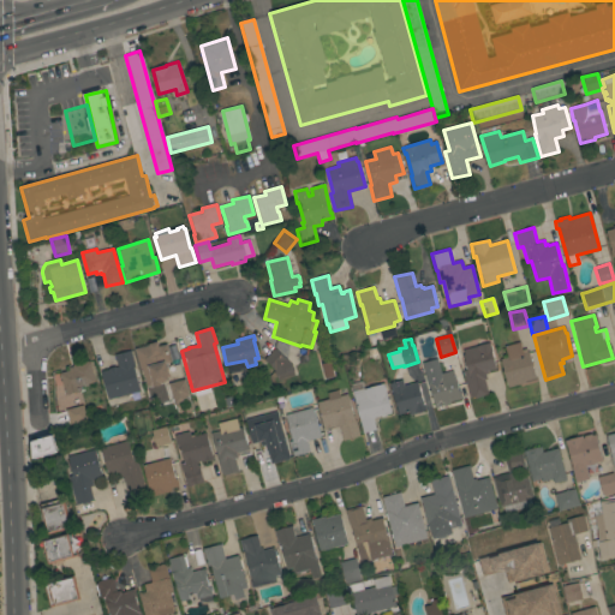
[(133,348),(157,342),(159,346),(167,344),(172,362),(166,364),(166,366),(167,366),(169,375),(167,376),(168,381),(161,383),(161,386),(153,388),(153,386),(147,388),(143,372),(141,372),(133,348)]
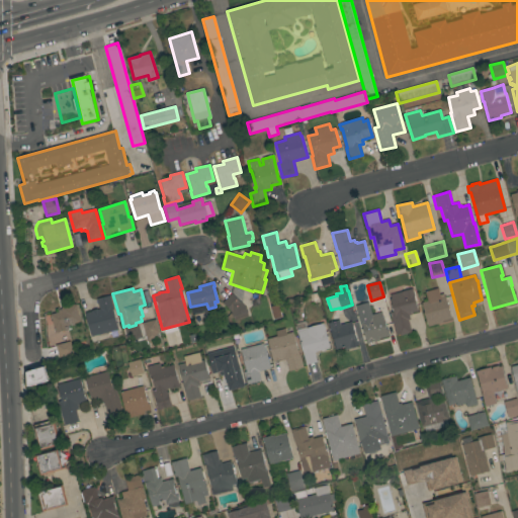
[(422,303),(427,300),(425,291),(438,288),(439,294),(443,293),(444,296),(445,296),(451,319),(442,321),(442,323),(428,327),(422,303)]
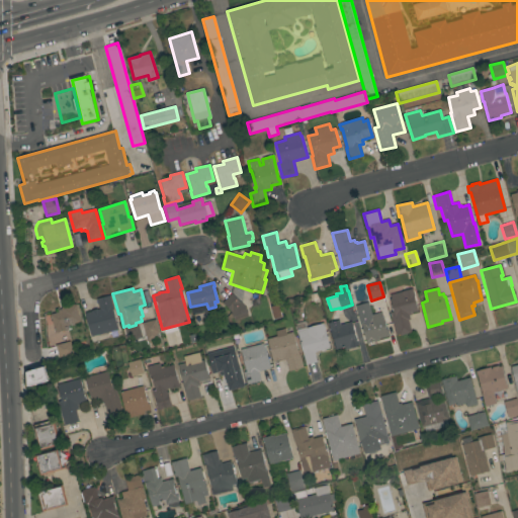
[(413,289),(414,294),(413,295),(418,312),(411,313),(412,315),(409,316),(410,320),(408,320),(412,333),(400,336),(400,334),(396,335),(390,313),(393,312),(390,298),(391,298),(390,295),(413,289)]
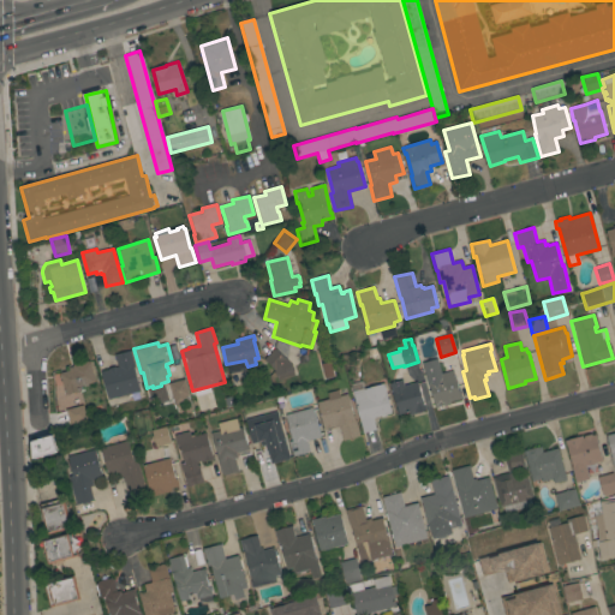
[(294,371),(293,371),(294,376),(276,380),(275,371),(264,360),(274,350),(292,366),(294,371)]
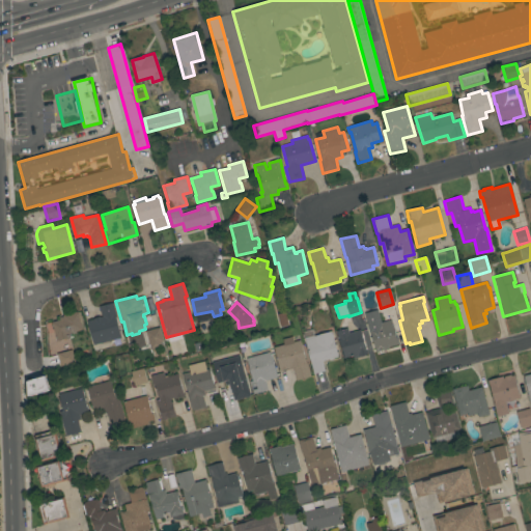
[(93,345),(86,322),(93,319),(93,318),(100,316),(101,317),(102,317),(99,307),(113,303),(116,315),(114,315),(120,338),(93,345)]
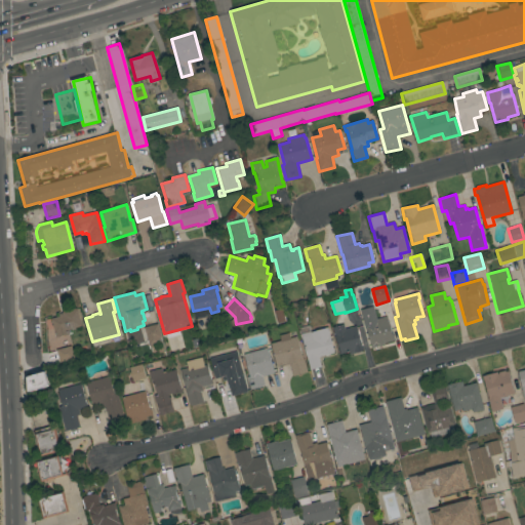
[(376,319),(387,317),(388,321),(389,321),(392,335),(394,335),(395,340),(384,344),(384,346),(371,349),(367,330),(365,330),(360,310),(373,307),(376,319)]
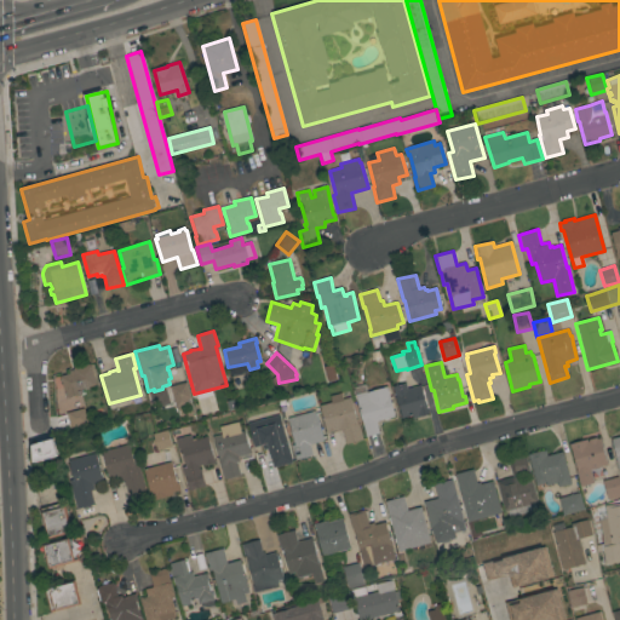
[(85,389),(80,390),(82,395),(63,400),(56,375),(73,371),(72,368),(90,363),(96,386),(85,389)]
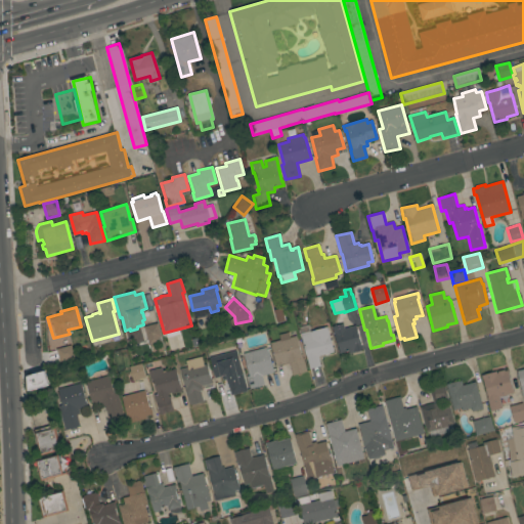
[(147,341),(143,326),(158,323),(161,337),(147,341)]
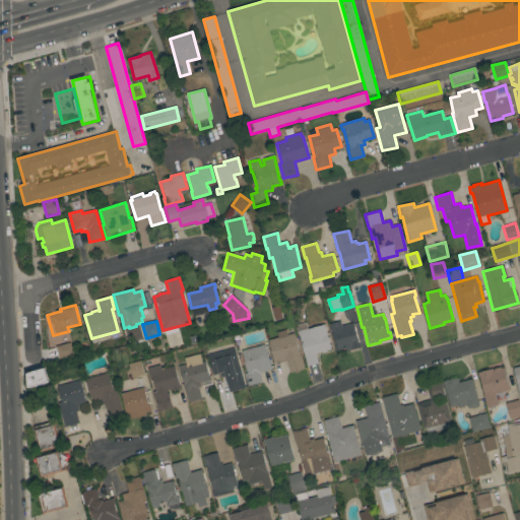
[(333,336),(331,336),(329,324),(340,322),(341,326),(353,323),(358,343),(360,342),(361,348),(346,351),(345,348),(336,350),(333,336)]
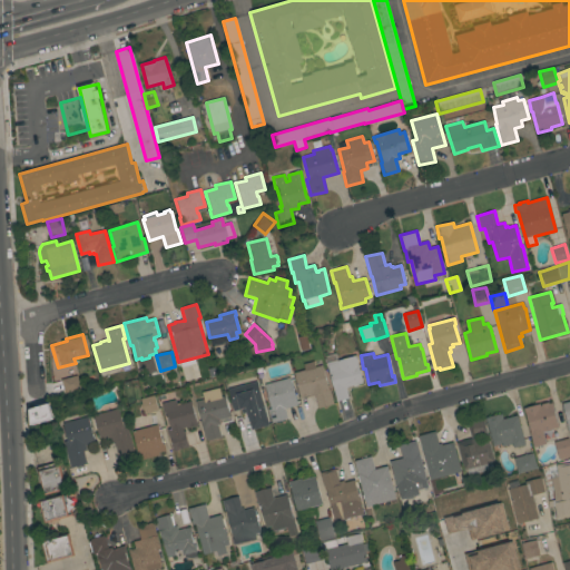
[(326,364),(355,356),(363,383),(345,389),(349,399),(336,402),(326,364)]
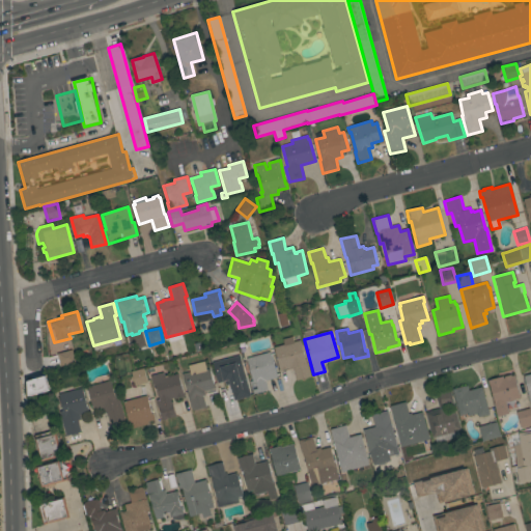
[(128,335),(129,348),(146,346),(144,333),(128,335)]
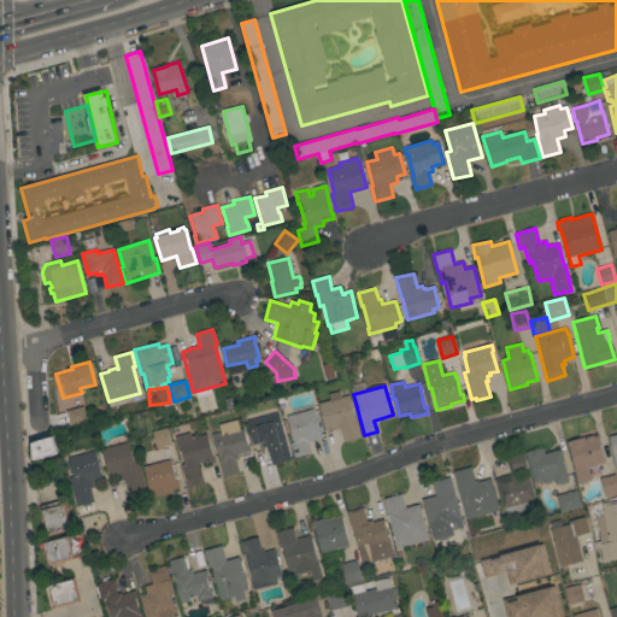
[(356,423),(357,423),(360,439),(344,442),(340,429),(336,430),(335,428),(324,430),(318,404),(329,400),(328,394),(339,392),(341,398),(348,395),(356,423)]
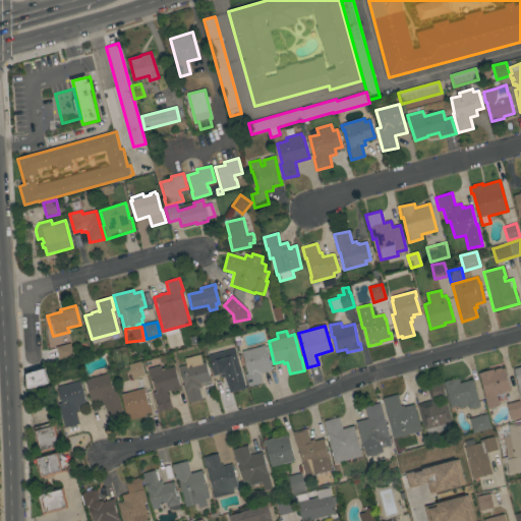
[(70,343),(73,355),(58,359),(55,347),(70,343)]
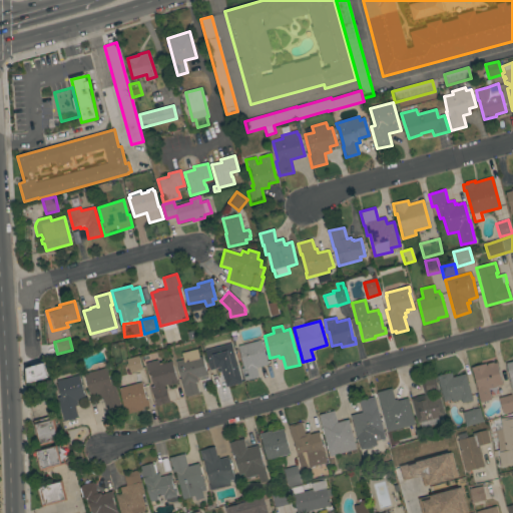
[(257,369),(259,378),(244,382),(241,369),(243,368),(237,346),(261,340),(268,365),(257,369)]
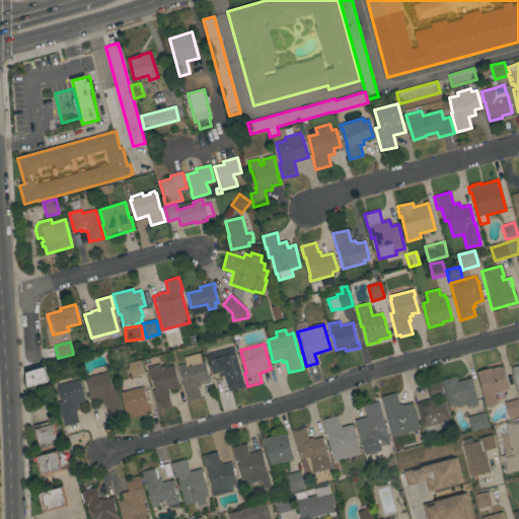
[(229,391),(224,376),(220,377),(219,373),(213,374),(207,355),(234,348),(244,387),(229,391)]
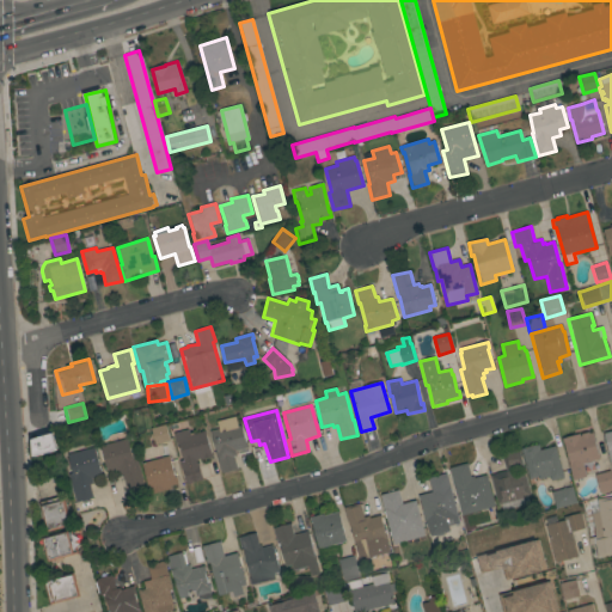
[(215,454),(216,454),(210,430),(218,429),(216,422),(236,417),(237,426),(240,426),(245,442),(246,441),(249,447),(236,451),(237,456),(234,457),(237,470),(220,473),(215,454)]
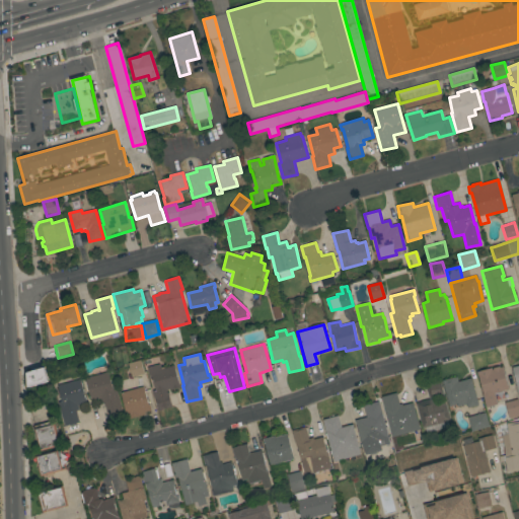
[(130,373),(129,373),(127,369),(129,368),(128,363),(140,360),(143,374),(132,377),(130,373)]
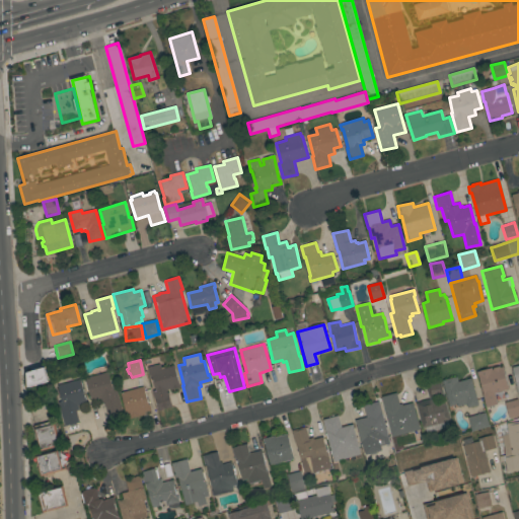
[(158,411),(155,398),(154,398),(152,391),(155,390),(151,377),(150,378),(147,368),(159,364),(160,369),(173,366),(179,388),(171,390),(170,389),(166,390),(166,393),(167,393),(171,408),(158,411)]
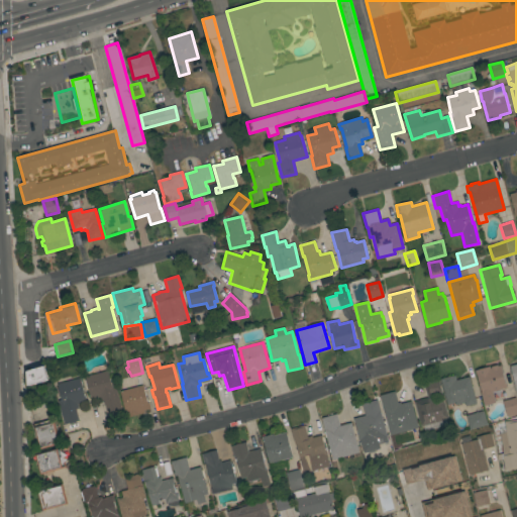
[(475,371),(489,367),(490,369),(491,369),(490,367),(497,366),(497,367),(500,366),(506,388),(501,390),(501,392),(492,395),(495,404),(484,406),(475,371)]
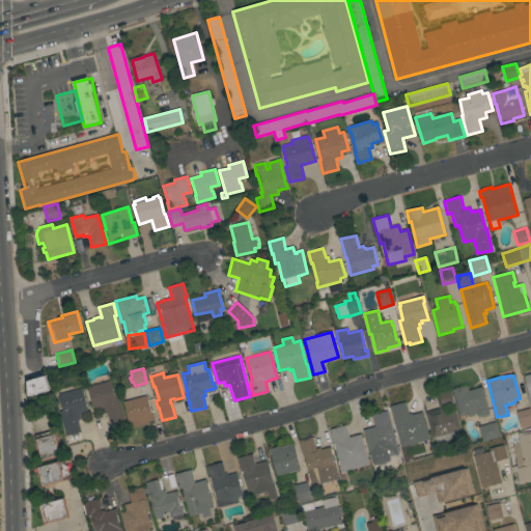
[(54,392),(50,376),(30,382),(33,397),(54,392)]
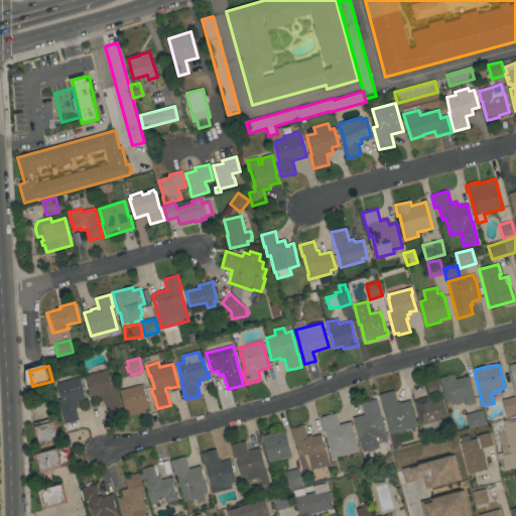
[(106,412),(103,400),(100,401),(99,397),(90,399),(84,376),(107,370),(111,386),(115,385),(121,408),(106,412)]
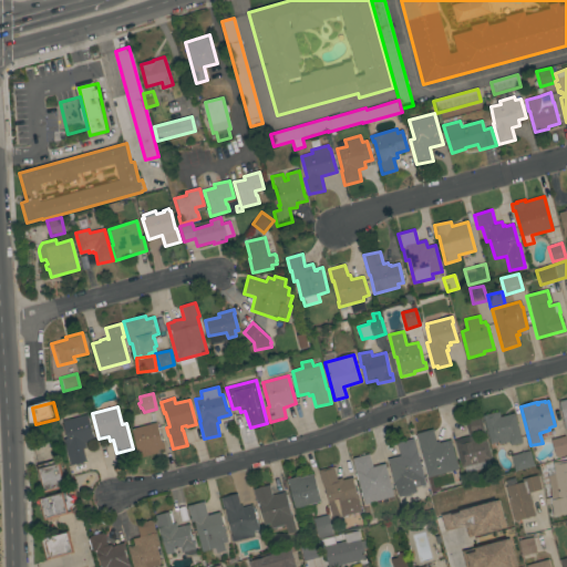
[(511,446),(509,442),(498,444),(498,442),(490,444),(483,416),(498,412),(500,418),(514,413),(522,443),(511,446)]
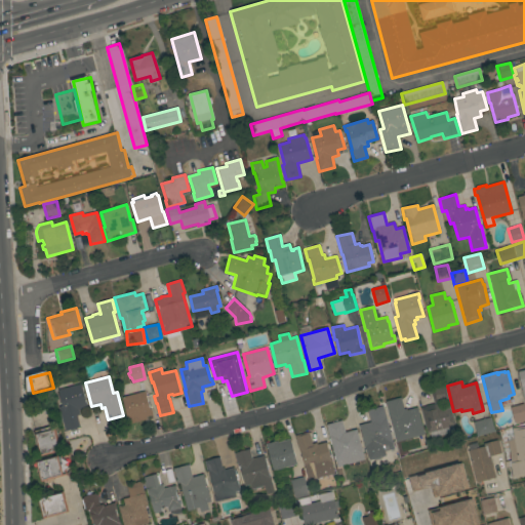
[(80,409),(80,410),(78,411),(79,415),(77,415),(80,428),(77,428),(77,429),(70,431),(70,430),(65,431),(58,408),(62,408),(57,391),(81,384),(87,407),(80,409)]
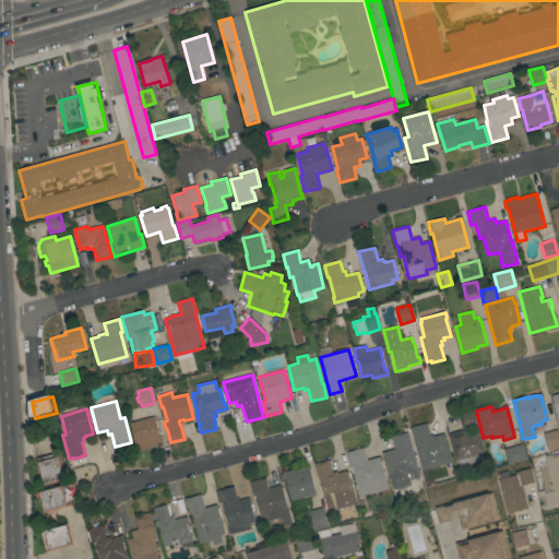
[(454,461),(448,435),(462,430),(458,414),(474,409),(485,453),(454,461)]
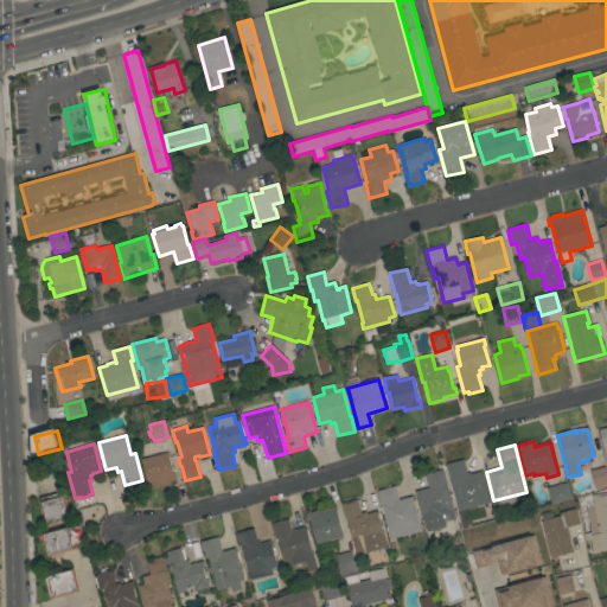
[(140,460),(167,453),(172,473),(174,472),(176,480),(168,481),(170,485),(148,491),(140,460)]
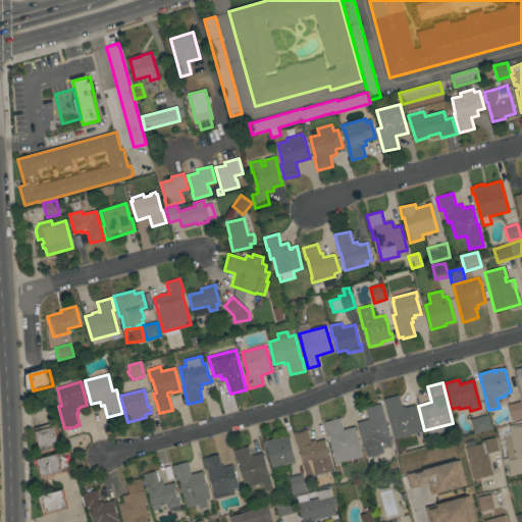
[(394,439),(383,399),(399,396),(402,407),(404,406),(404,408),(415,405),(421,432),(394,439)]
